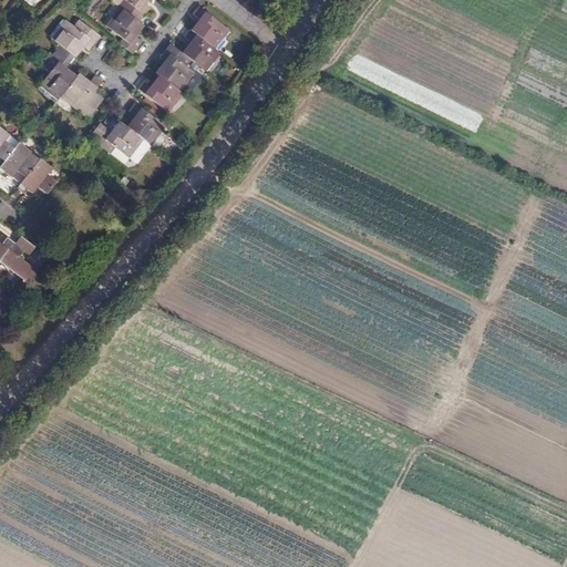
[(111,0),(121,7),(124,10),(140,22),(151,8),(147,4),(144,2),(145,0),(147,0),(150,2),(151,0),(111,0)]
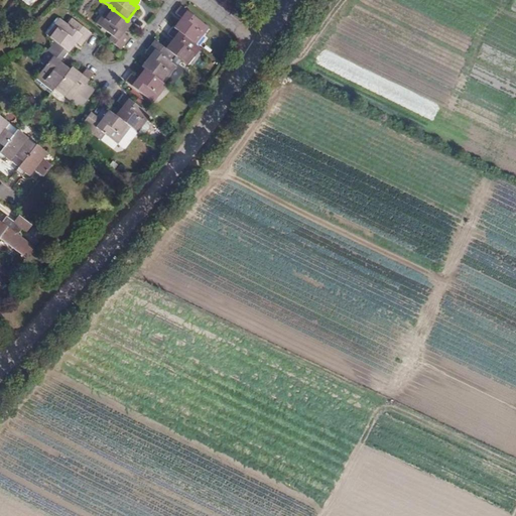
[(113,9),(110,6),(96,23),(99,26),(101,23),(100,21),(104,17),(105,18),(113,9)]
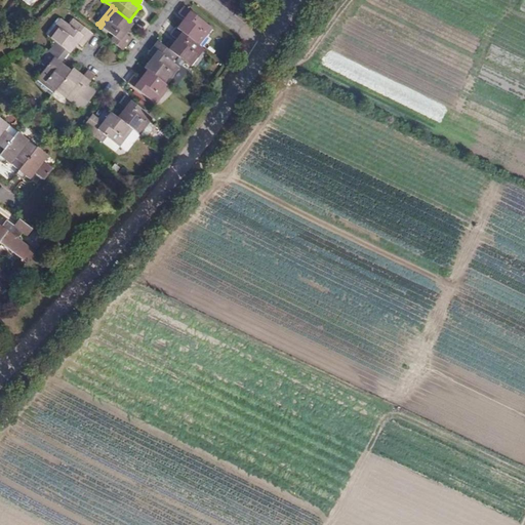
[(183,22),(177,29),(190,38),(197,29),(199,30),(202,27),(200,25),(202,23),(203,22),(185,7),(179,13),(186,18),(188,21),(186,24),(183,22)]
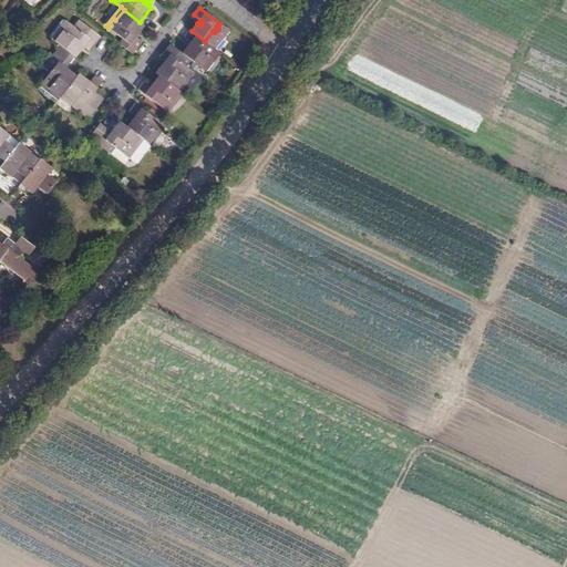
[(138,32),(144,26),(140,22),(124,10),(115,20),(114,19),(110,23),(111,26),(109,29),(122,40),(119,43),(132,54),(142,42),(135,37),(132,33),(135,30),(138,32)]
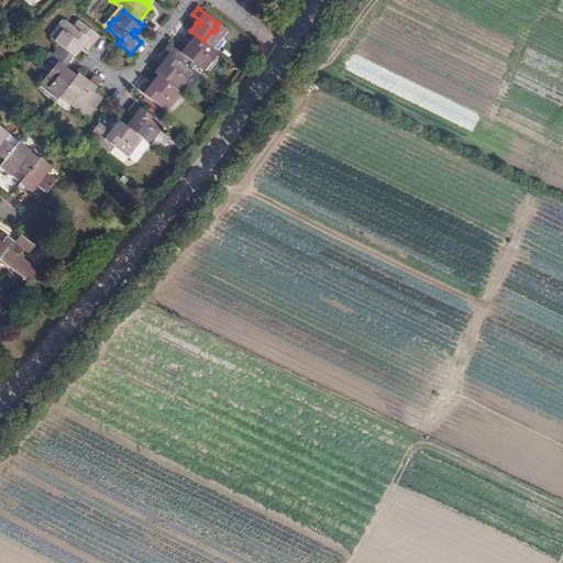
[(65,28),(68,24),(62,19),(47,36),(54,42),(61,34),(58,33),(64,26),(65,28)]
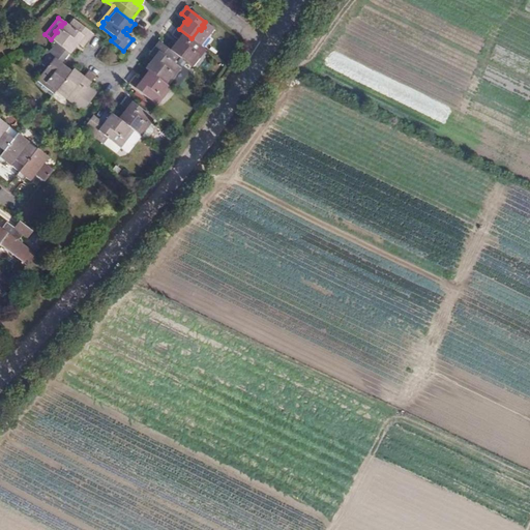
[(84,46),(93,34),(74,19),(68,26),(64,23),(61,26),(60,25),(55,31),(57,32),(51,39),(56,42),(68,53),(69,54),(76,46),(72,42),(76,39),(79,41),(84,46)]
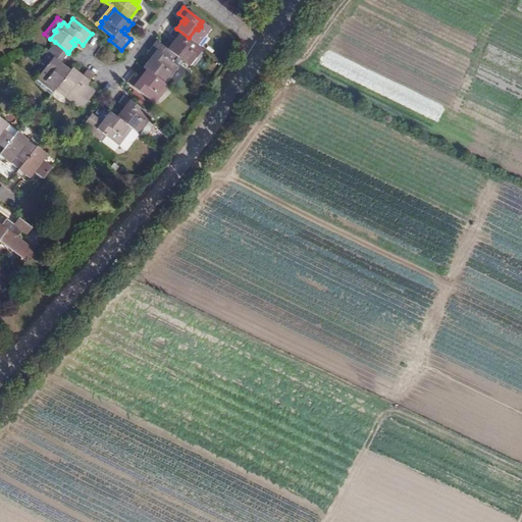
[(189,38),(192,41),(205,24),(202,21),(201,22),(199,24),(201,27),(198,30),(196,29),(189,38)]
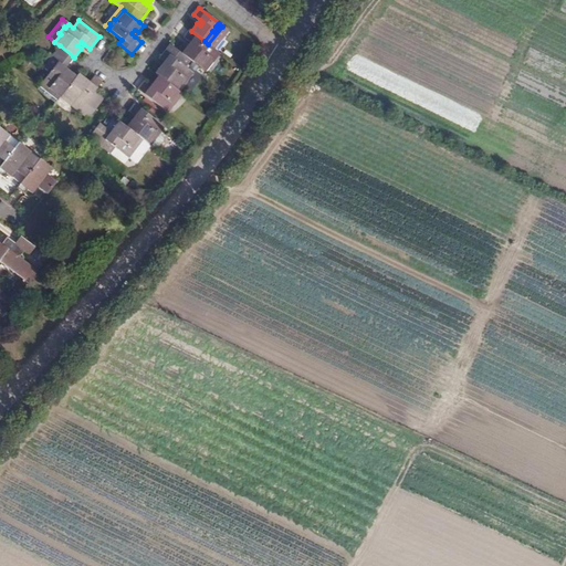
[(191,31),(190,30),(185,37),(191,42),(194,44),(190,49),(188,46),(182,53),(190,60),(202,70),(212,59),(213,60),(217,55),(215,54),(217,51),(208,44),(205,41),(191,31)]
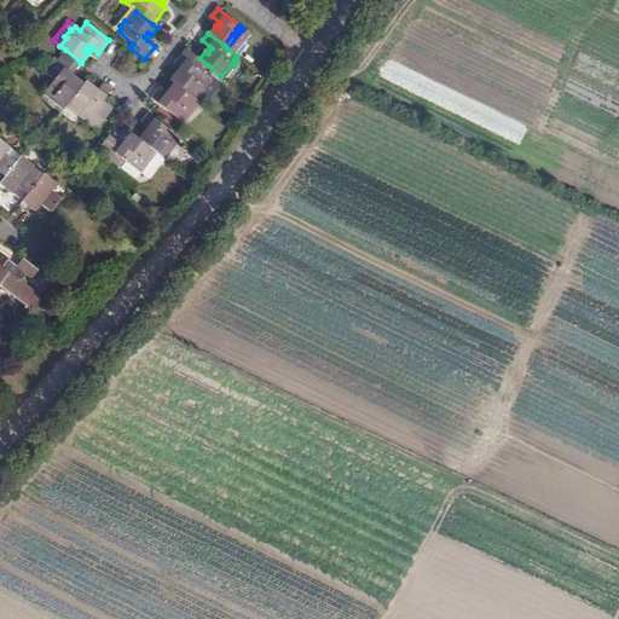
[(200,58),(186,48),(175,63),(179,67),(183,70),(179,74),(175,71),(169,79),(173,82),(192,98),(202,86),(204,87),(208,84),(206,81),(209,76),(203,73),(208,65),(200,58)]
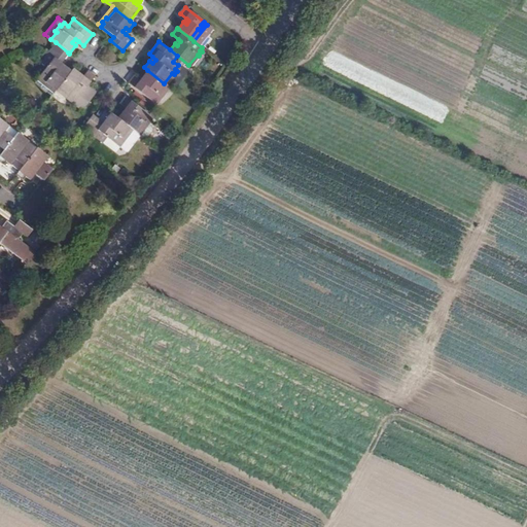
[(44,81),(56,91),(58,88),(70,72),(63,66),(61,69),(57,66),(59,63),(68,53),(56,42),(47,53),(39,63),(45,67),(38,76),(40,78),(39,80),(42,83),(44,81)]
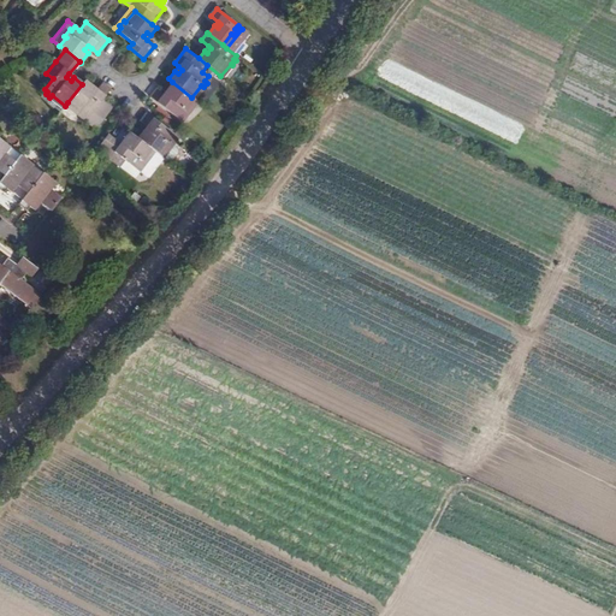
[(224,78),(241,59),(236,55),(234,59),(236,60),(232,65),(231,64),(220,76),(224,78)]
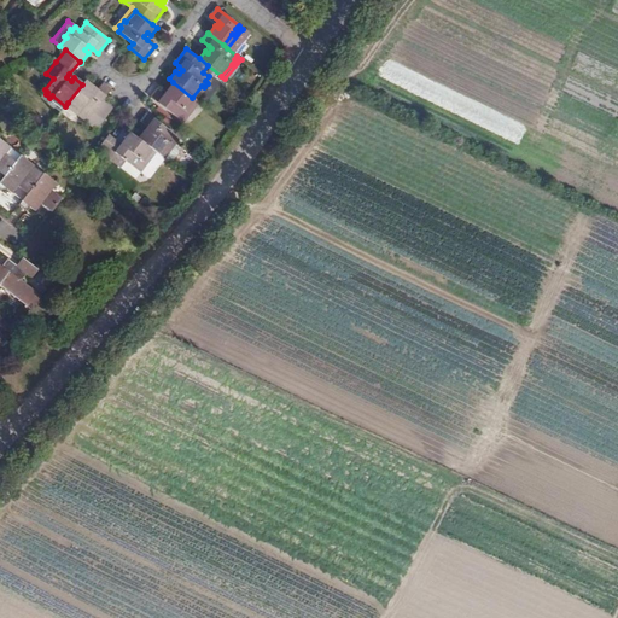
[(213,80),(209,76),(205,81),(208,83),(204,87),(202,86),(192,98),(196,100),(213,80)]
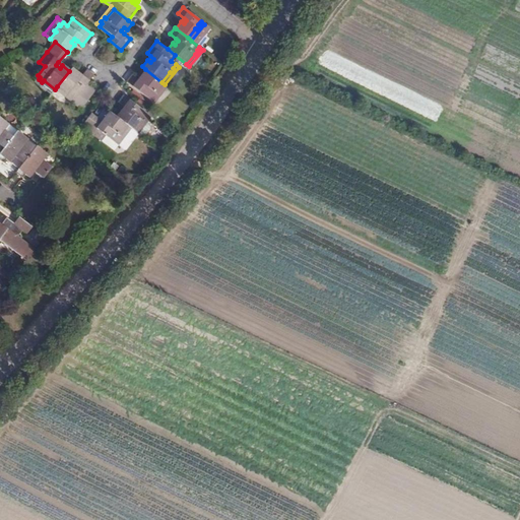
[(77,72),(72,68),(69,71),(57,86),(66,93),(65,94),(68,98),(69,96),(73,100),(80,90),(81,90),(87,83),(94,75),(87,69),(81,76),(79,79),(75,75),(77,72)]
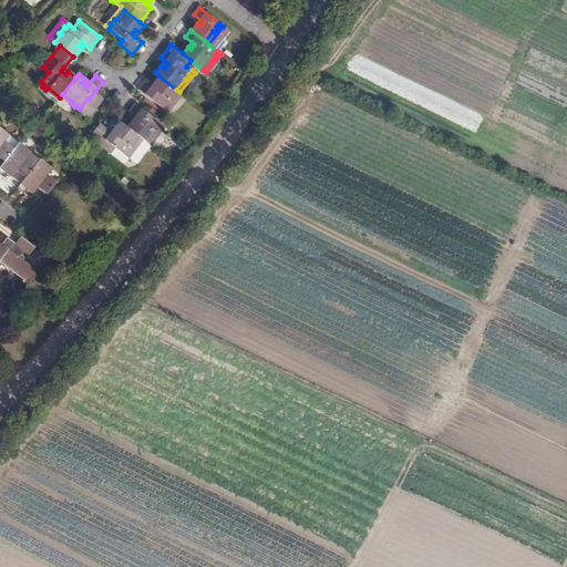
[(176,90),(158,75),(153,83),(156,85),(154,89),(151,86),(145,82),(142,85),(140,89),(165,110),(166,110),(168,106),(169,107),(173,104),(172,103),(179,92),(176,90)]
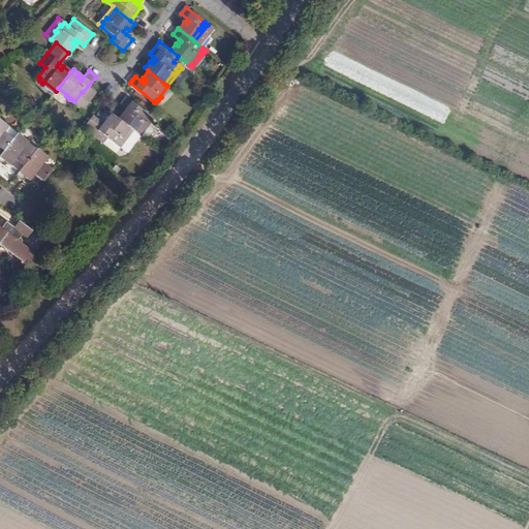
[(31,85),(50,99),(56,91),(44,82),(42,84),(39,81),(40,79),(38,76),(31,85)]
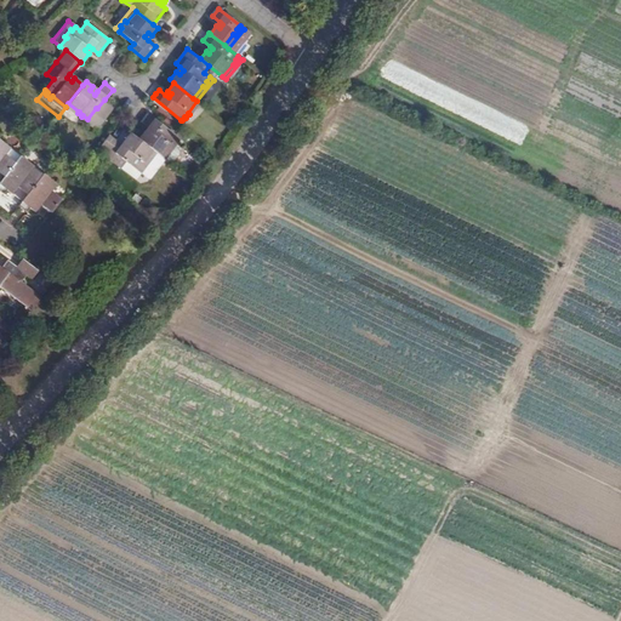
[(113,107),(104,100),(97,108),(97,109),(90,119),(87,124),(95,130),(113,107)]
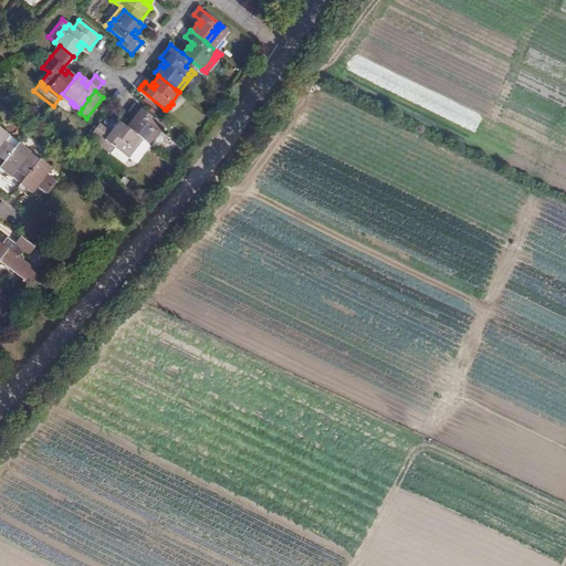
[(168,112),(182,94),(179,92),(171,103),(173,104),(169,107),(168,106),(166,109),(165,109),(168,112)]
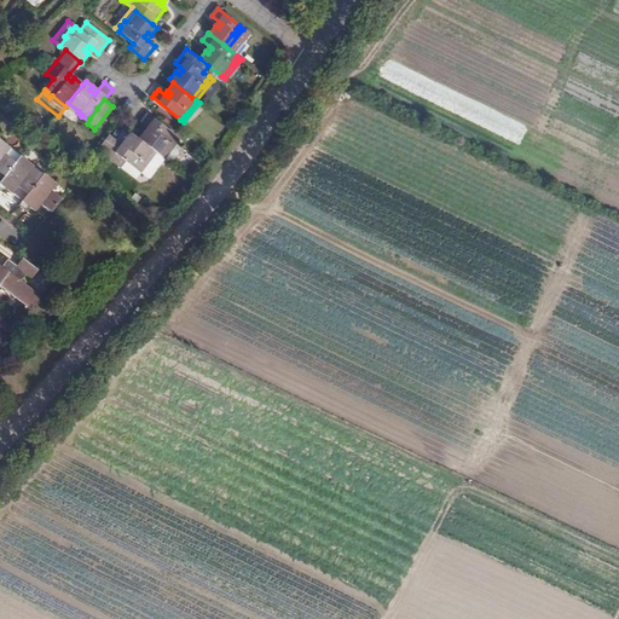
[(68,103),(65,106),(85,121),(87,119),(82,115),(81,116),(77,113),(79,111),(68,103)]
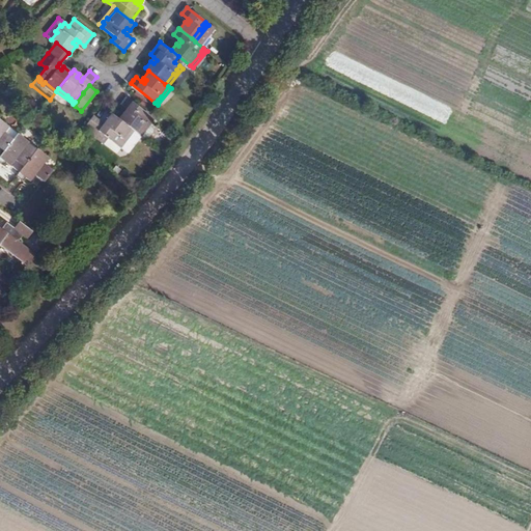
[(127,110),(119,119),(132,129),(135,132),(138,134),(145,124),(147,126),(150,122),(148,120),(150,117),(126,98),(119,105),(127,110)]
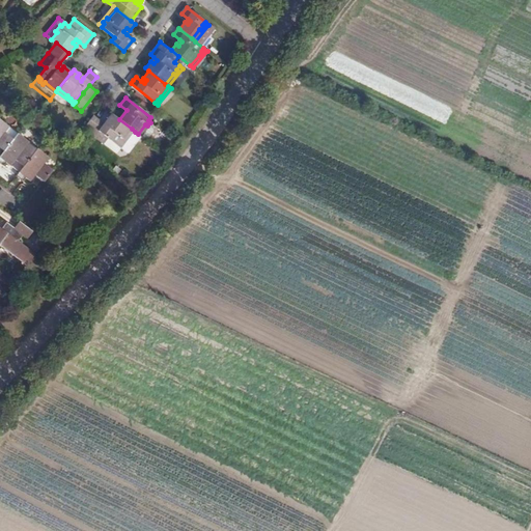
[(119,119),(112,114),(107,121),(110,123),(108,127),(105,123),(93,115),(83,129),(94,137),(93,138),(103,145),(108,139),(117,147),(120,143),(121,145),(124,141),(123,139),(132,129),(119,119)]
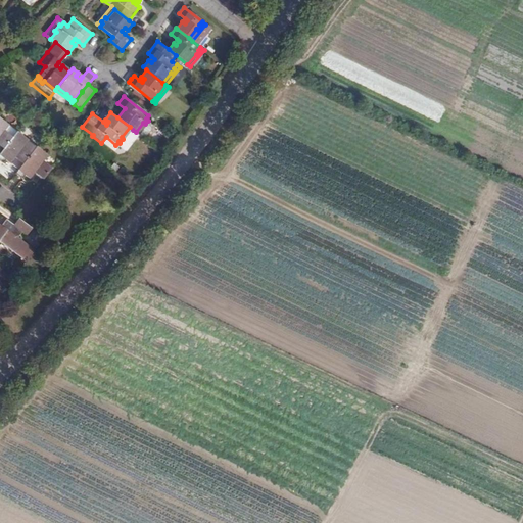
[(151,117),(148,115),(146,119),(148,121),(145,124),(143,123),(136,132),(144,138),(150,131),(149,128),(146,125),(151,117)]
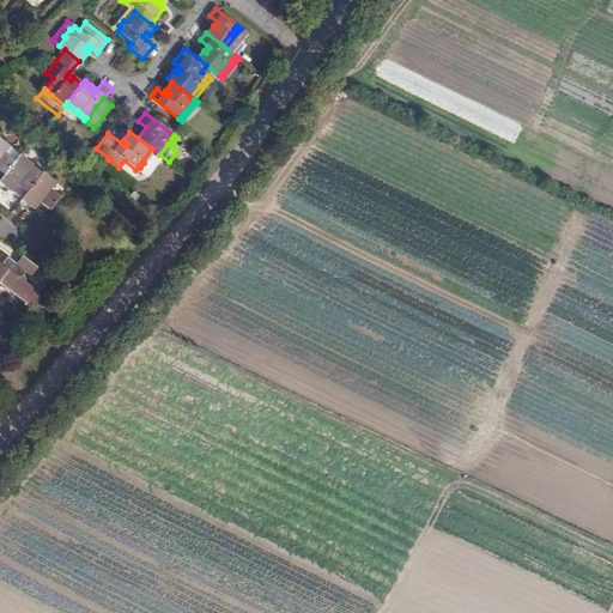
[(0,139),(0,171),(5,176),(16,162),(5,155),(11,147),(0,139)]
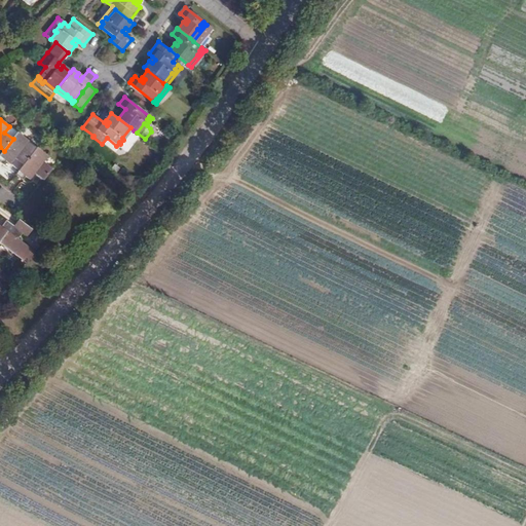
[(134,130),(130,127),(122,138),(123,140),(120,144),(119,142),(116,146),(119,148),(134,130)]
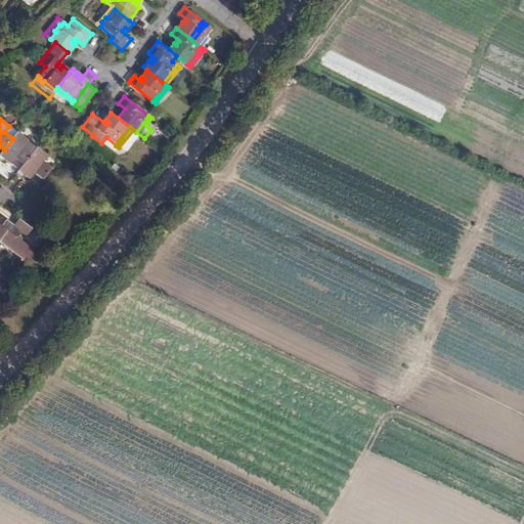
[(13,138),(4,150),(0,155),(0,162),(4,166),(6,163),(10,166),(15,159),(24,165),(37,148),(17,133),(13,138)]
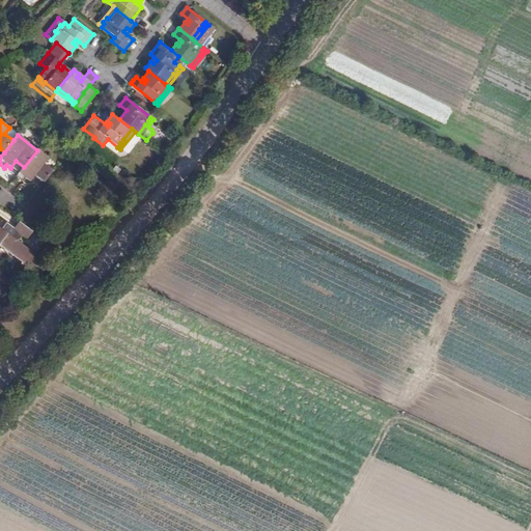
[(38,149),(37,150),(24,167),(16,177),(25,184),(27,180),(30,183),(35,176),(44,183),(53,171),(45,165),(50,158),(38,149)]
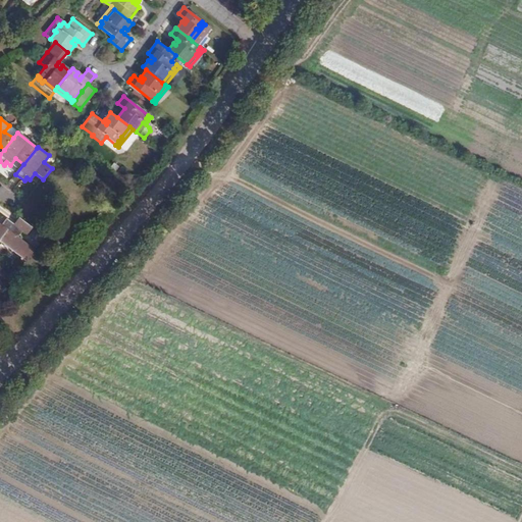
[(33,227),(19,218),(14,224),(22,230),(24,232),(28,235),(33,227)]
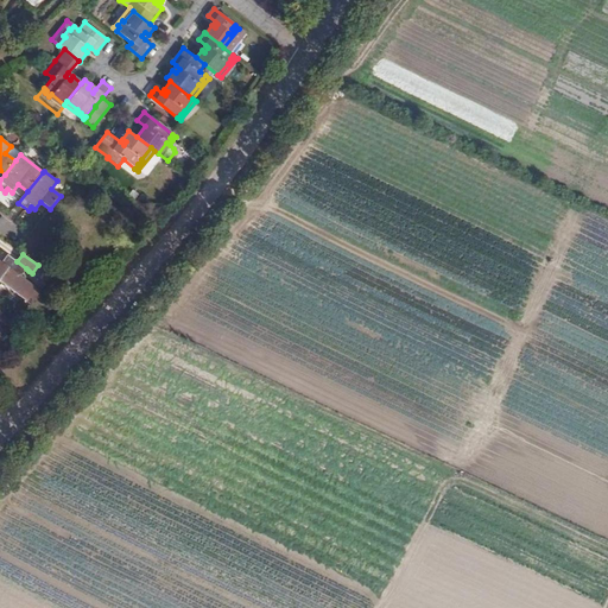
[(10,257),(5,264),(20,276),(26,268),(17,261),(10,257)]
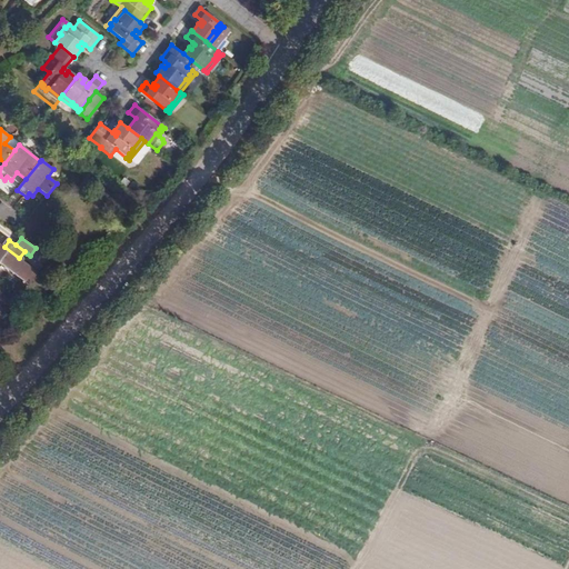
[(0,243),(0,253),(32,279),(38,272),(22,260),(19,258),(5,247),(1,245),(0,243)]
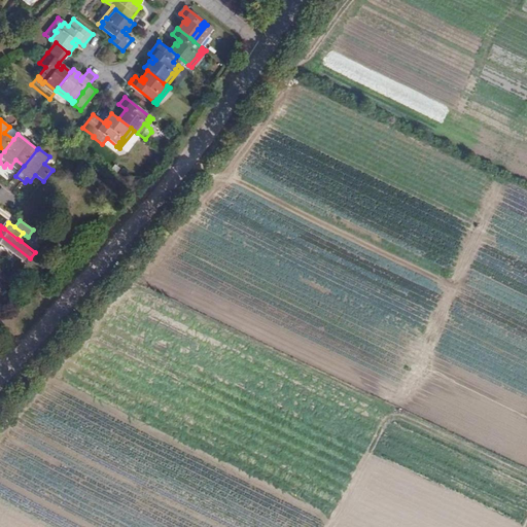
[(29,238),(40,246),(45,240),(34,232),(29,238)]
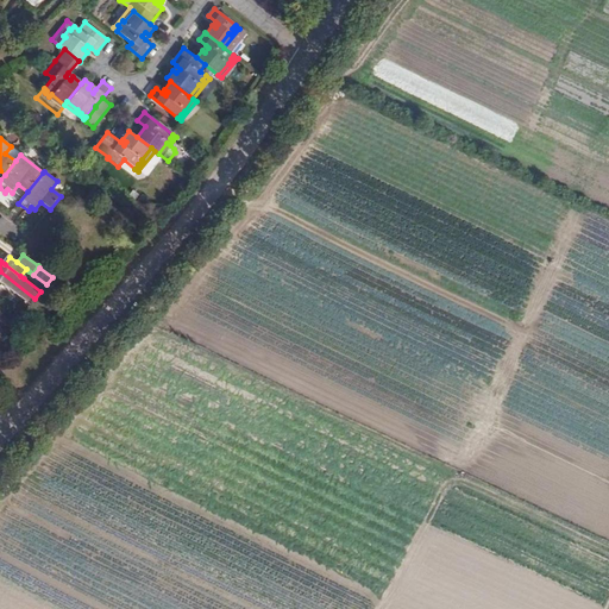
[(35,299),(0,271),(0,281),(31,305),(35,299)]
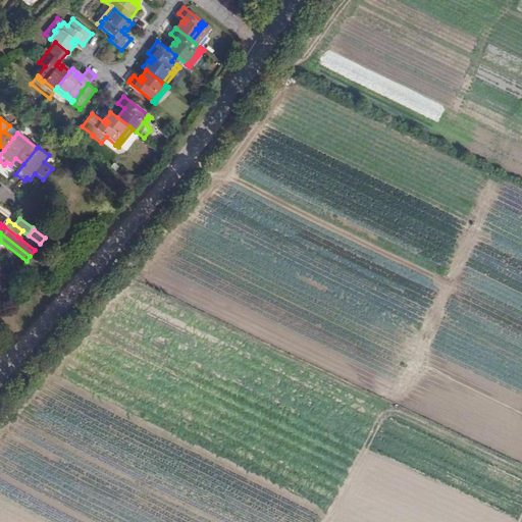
[(0,274),(10,282),(13,278),(1,269),(0,270),(0,274)]
